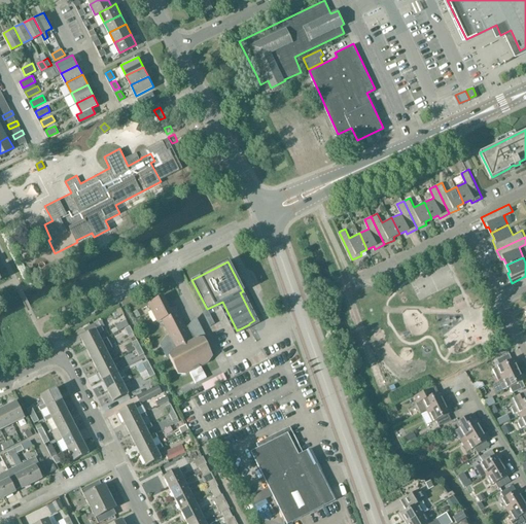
[(163,294),(148,302),(159,320),(163,318),(170,333),(168,335),(167,334),(161,343),(168,358),(170,355),(178,372),(187,371),(208,360),(213,354),(205,339),(208,338),(197,315),(189,323),(186,324),(176,305),(170,308),(163,294)]
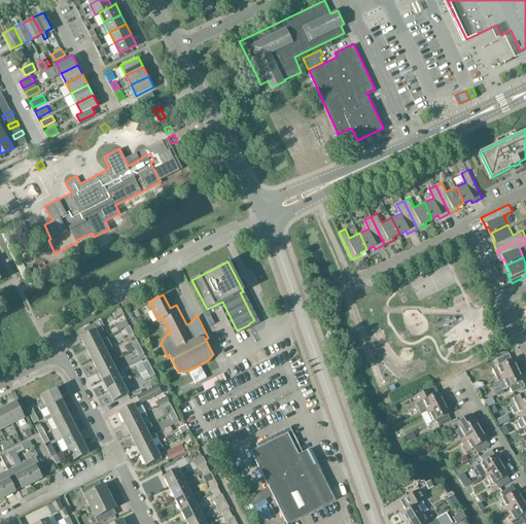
[(127,317),(119,320),(123,327),(130,324),(127,317)]
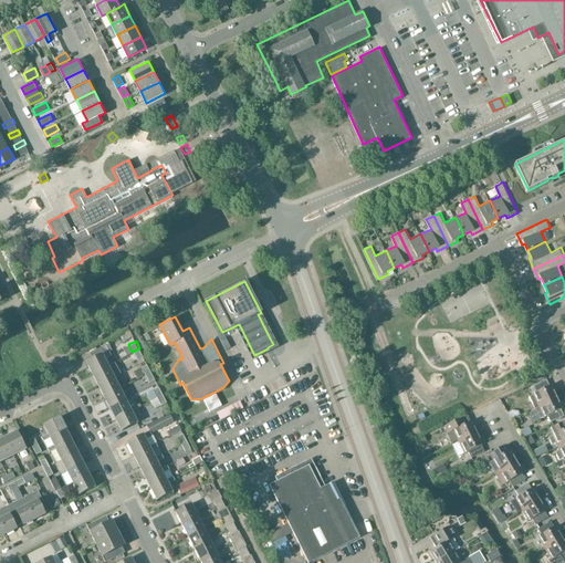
[(144,356),(139,348),(134,351),(138,358),(144,356)]
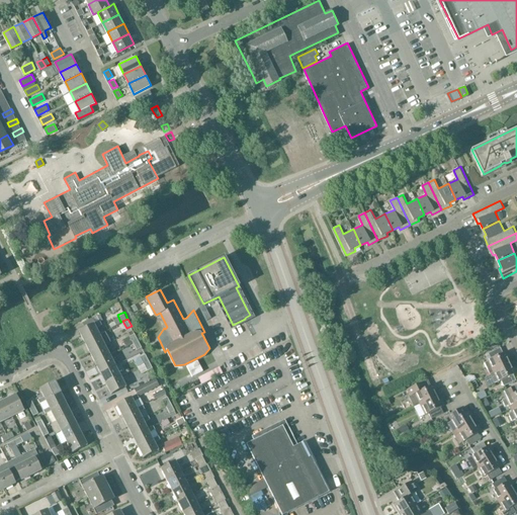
[(85,340),(100,333),(96,327),(102,324),(100,320),(95,323),(94,322),(80,330),(85,340)]
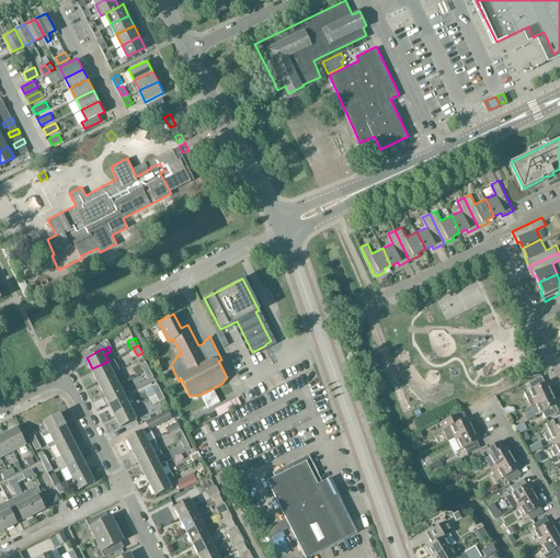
[(92,368),(96,376),(98,380),(114,372),(110,365),(116,362),(114,357),(109,361),(92,368)]
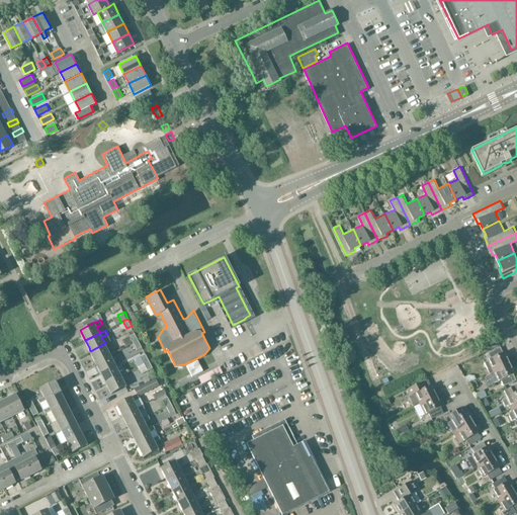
[(138,339),(134,341),(137,349),(142,346),(138,339)]
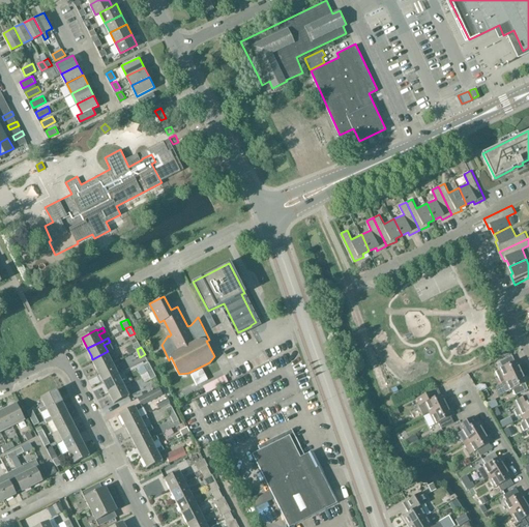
[(108,351),(92,359),(97,370),(113,361),(117,359),(112,349),(108,351)]
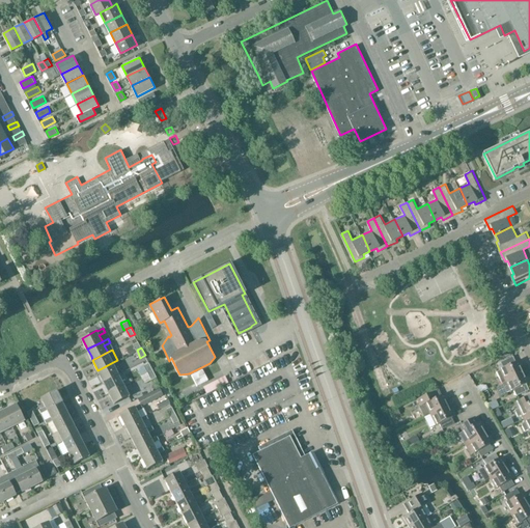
[(501,368),(497,370),(502,381),(523,371),(518,360),(517,360),(513,355),(501,360),(504,366),(501,368)]
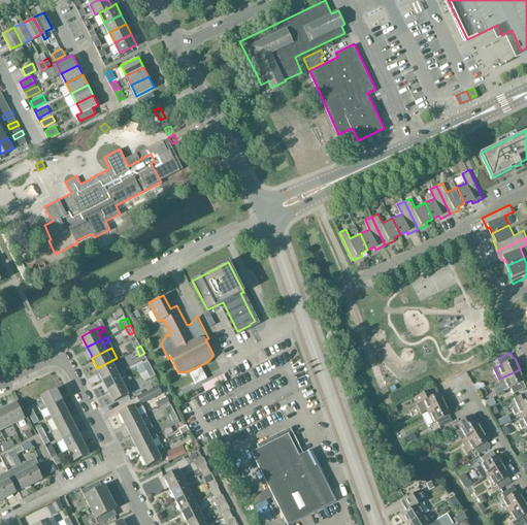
[(118,370),(112,360),(97,368),(103,379),(118,370)]
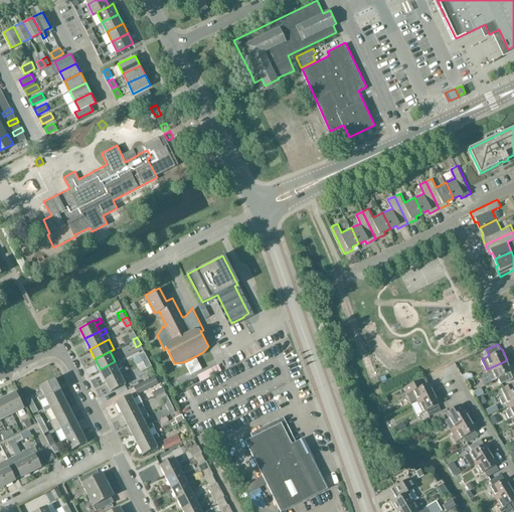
[(148,357),(144,360),(147,367),(152,365),(148,357)]
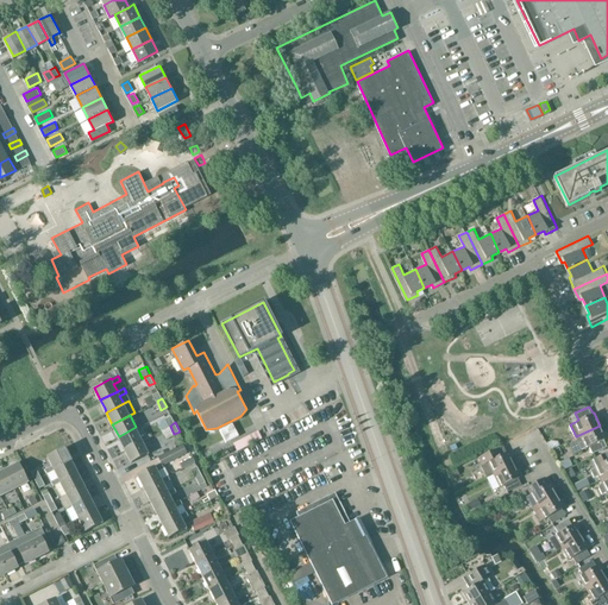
[(590,445),(594,452),(607,445),(607,442),(605,439),(606,438),(600,426),(576,436),(582,448),(585,446),(587,447),(590,445)]
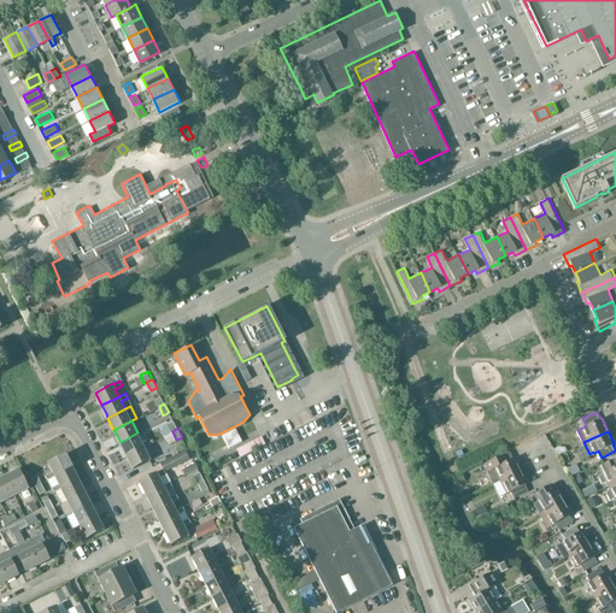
[(121,442),(127,454),(144,444),(138,432),(121,442)]
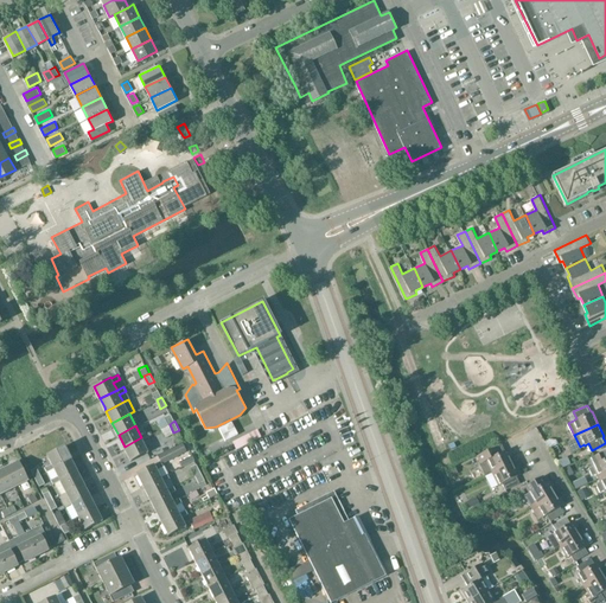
[(257,428),(248,434),(252,440),(261,435),(257,428)]
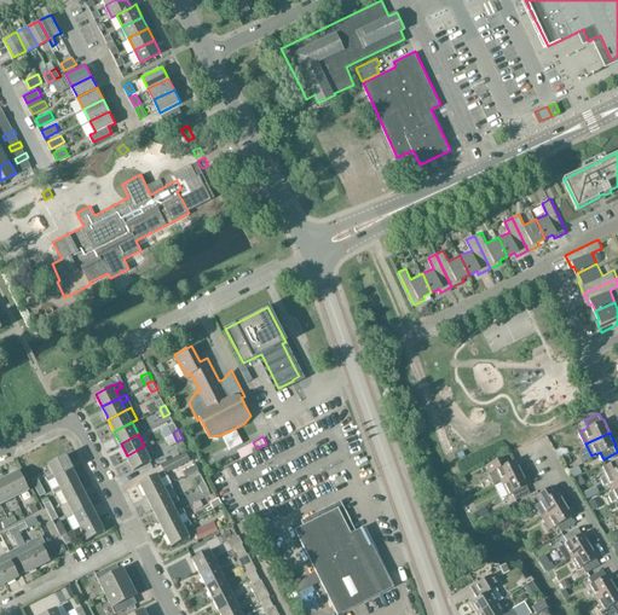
[(151,459),(144,446),(127,456),(133,469),(151,459)]
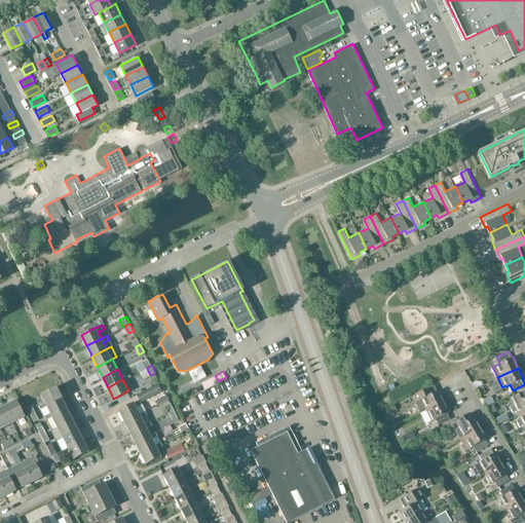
[(146,389),(149,396),(160,390),(157,384),(146,389)]
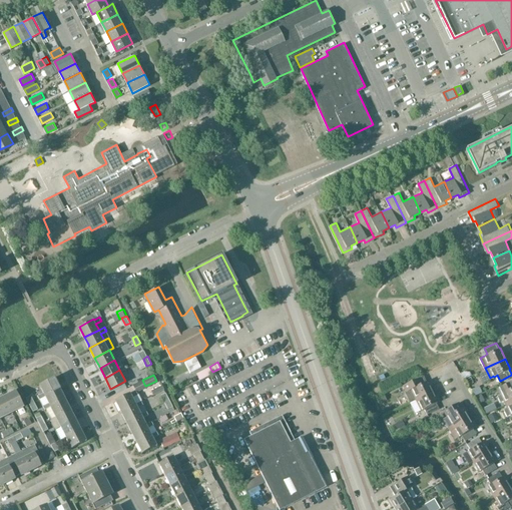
[(433,391),(428,380),(427,381),(424,375),(412,381),(404,385),(406,390),(405,391),(411,402),(417,399),(433,391)]
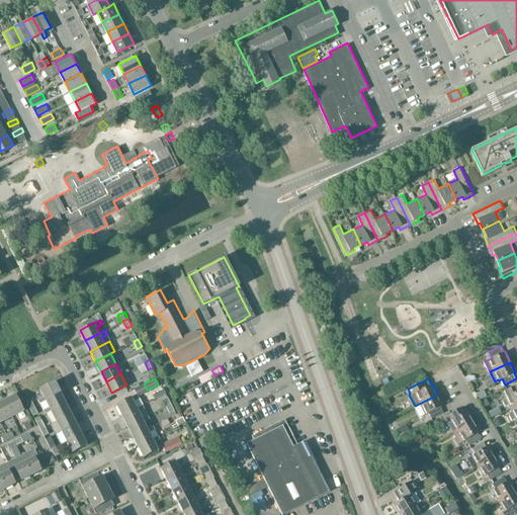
[(56,380),(40,388),(45,395),(38,398),(40,401),(46,398),(61,391),(56,380)]
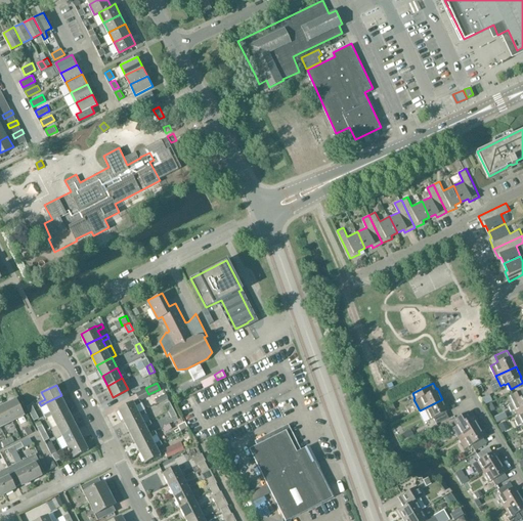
[(513,401),(509,403),(512,409),(516,408),(517,411),(522,409),(522,389),(513,394),(515,399),(512,401),(513,401)]
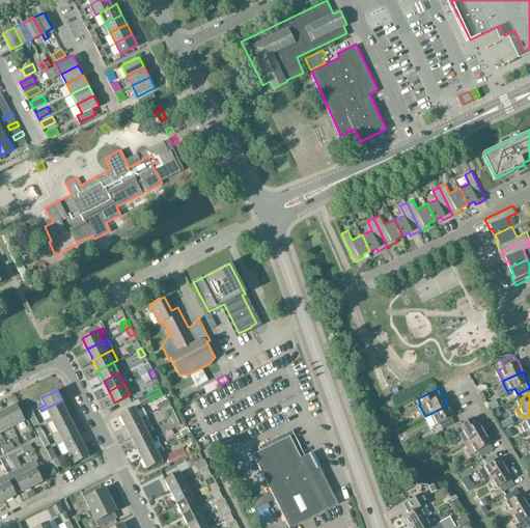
[(168,397),(157,404),(159,408),(170,401),(168,397)]
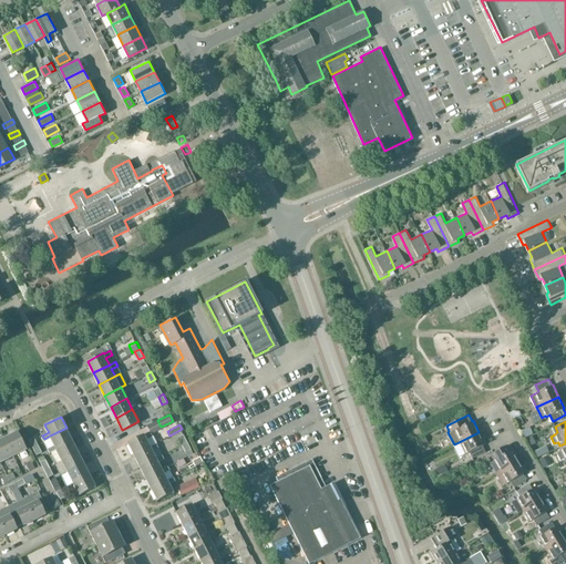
[(50,436),(52,440),(54,444),(48,448),(50,451),(57,448),(72,439),(67,428),(50,436)]
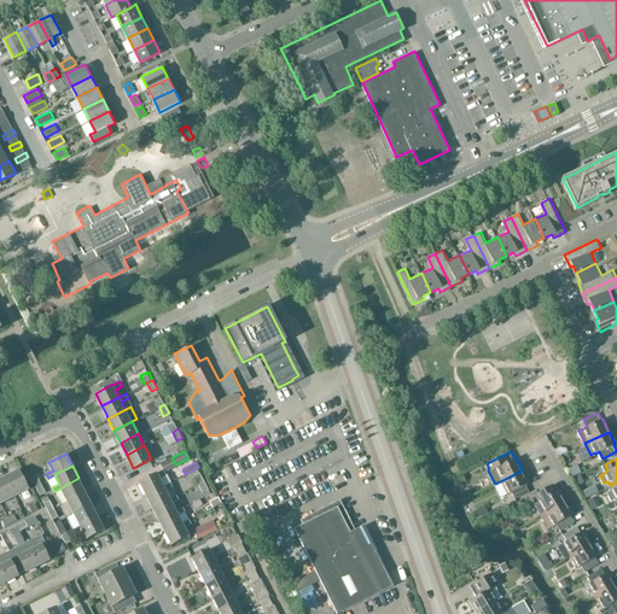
[(5,475),(16,495),(29,487),(19,468),(5,475)]
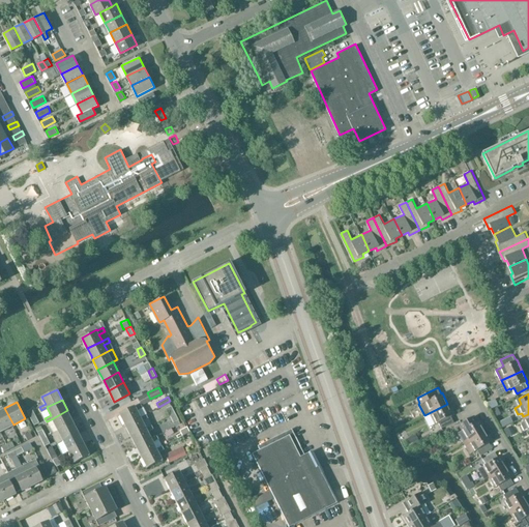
[(120,413),(125,423),(147,413),(147,412),(144,406),(143,406),(141,402),(120,413)]
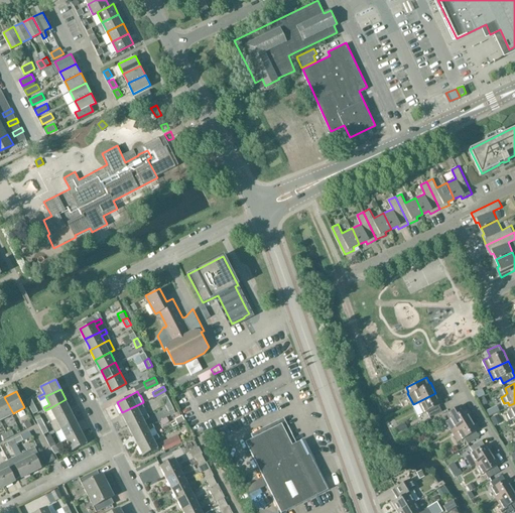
[(437,398),(435,393),(419,401),(424,411),(427,410),(430,415),(442,409),(439,404),(443,402),(441,396),(437,398)]
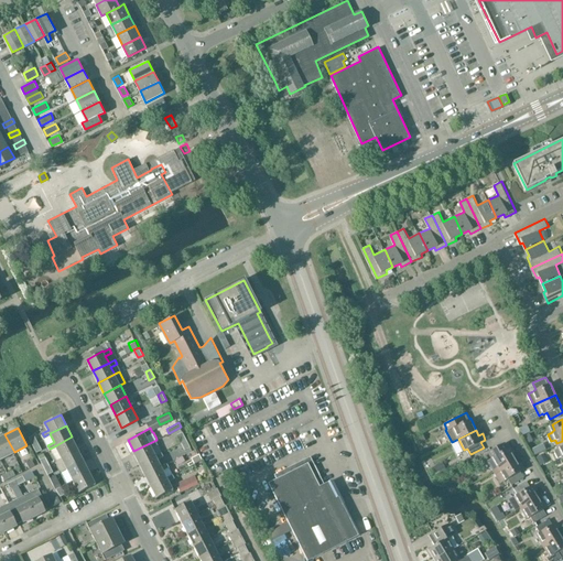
[(4,434),(0,437),(0,455),(1,459),(14,452),(4,434)]
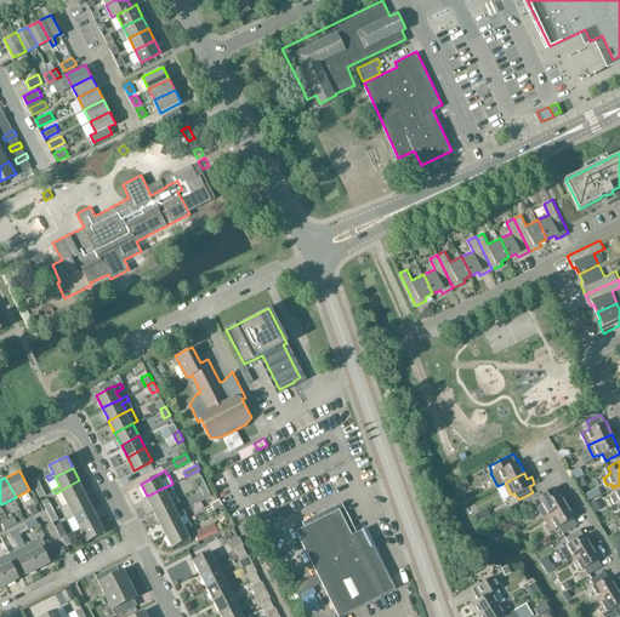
[(62,490),(62,491),(68,502),(85,493),(79,480),(62,490)]
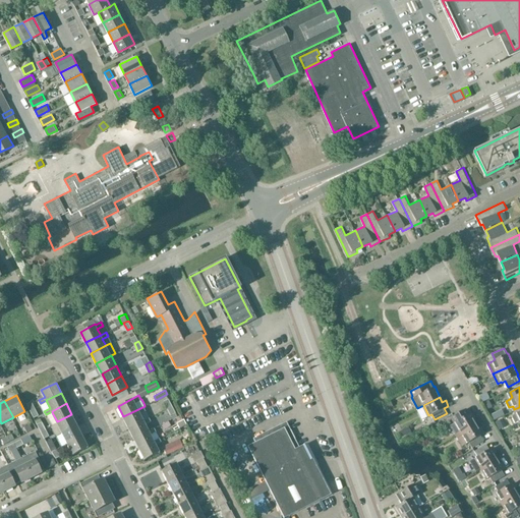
[(172,404),(167,407),(171,414),(176,411),(172,404)]
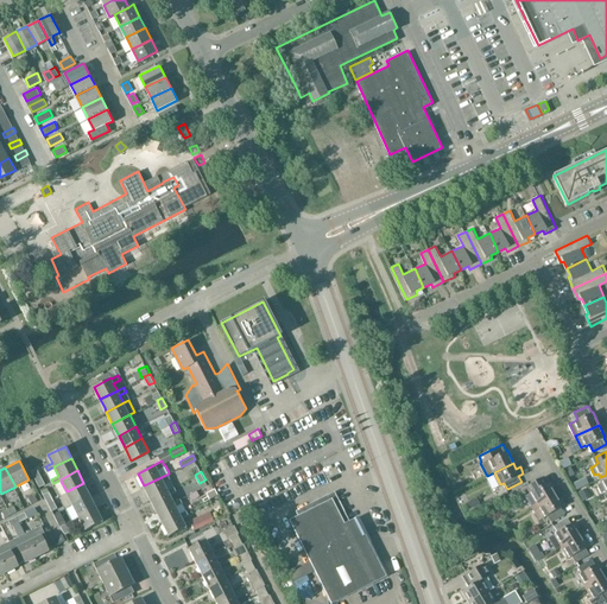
[(144,485),(150,497),(175,485),(169,474),(144,485)]
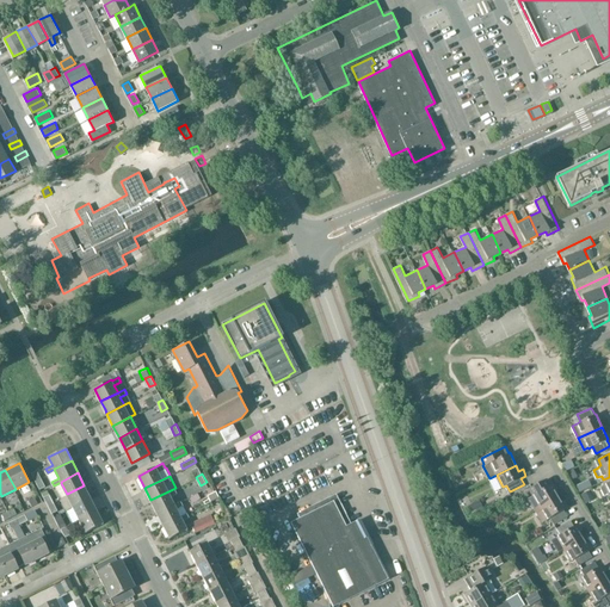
[(559,496),(552,484),(550,484),(547,478),(530,488),(534,494),(528,497),(535,509),(540,507),(559,496)]
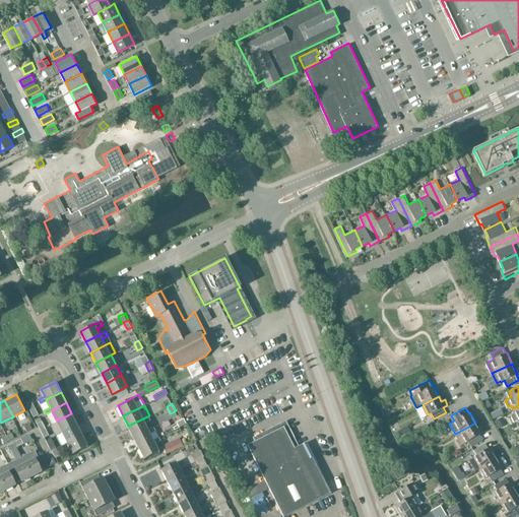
[(57,421),(62,430),(62,431),(77,424),(71,413),(57,421)]
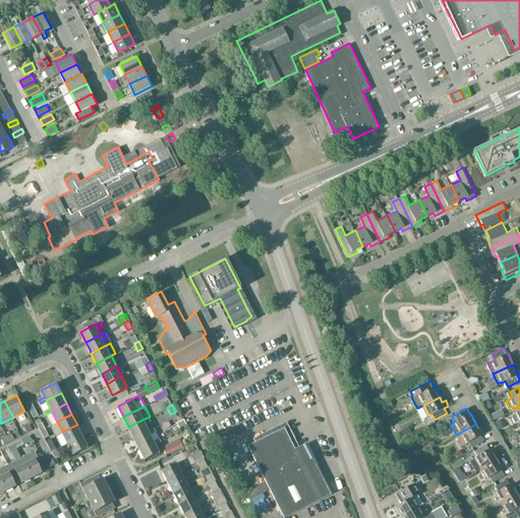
[(134,438),(149,429),(146,423),(152,420),(150,416),(128,426),(134,438)]
